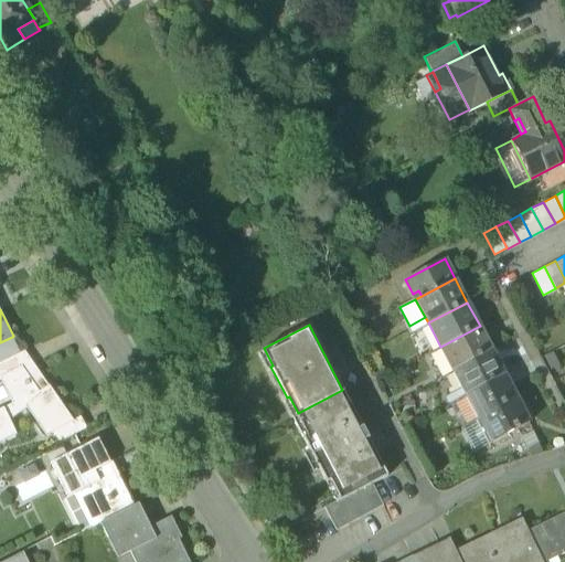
[(440,347),(452,370),(492,349),(480,326),(440,347)]
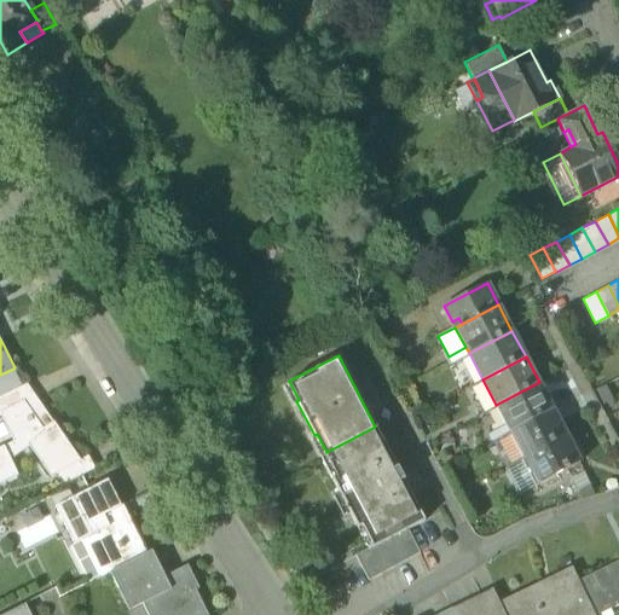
[(22,386),(13,369),(0,375),(0,395),(15,388),(22,386)]
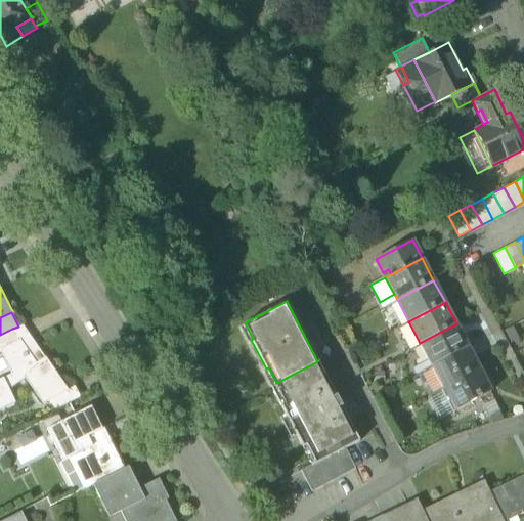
[(420,343),(431,364),(468,346),(456,323),(420,343)]
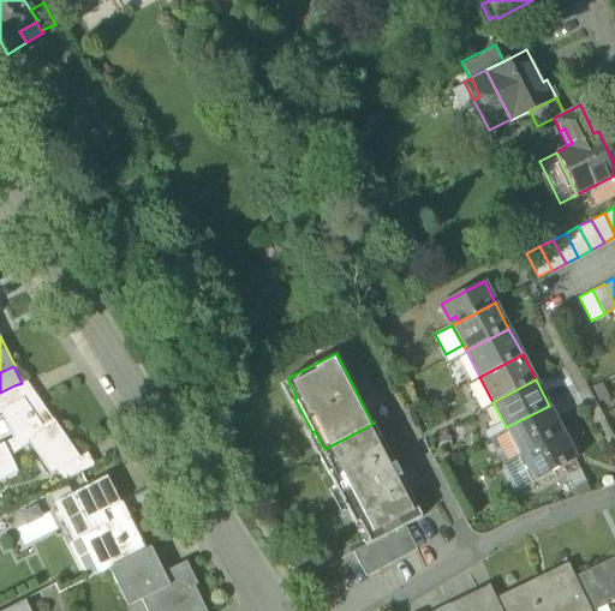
[(0,411),(1,409),(24,399),(15,385),(0,393),(0,411)]
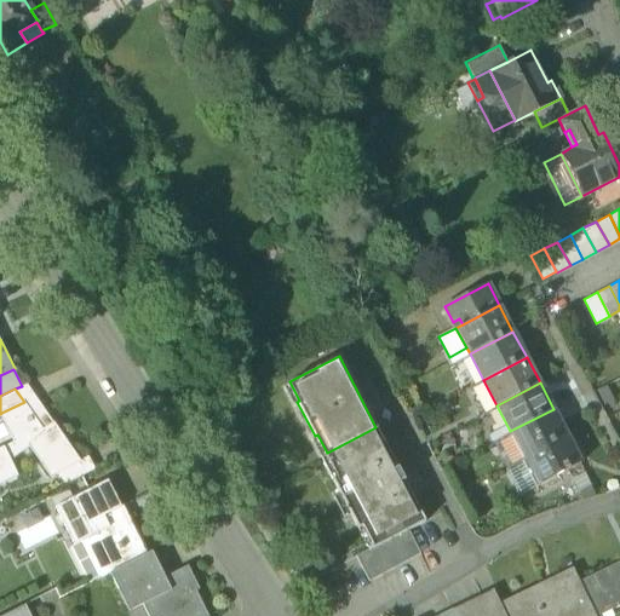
[(0,482),(16,473),(9,458),(29,444),(50,475),(55,472),(79,460),(42,407),(33,415),(24,402),(1,413),(15,441),(0,447),(0,482)]
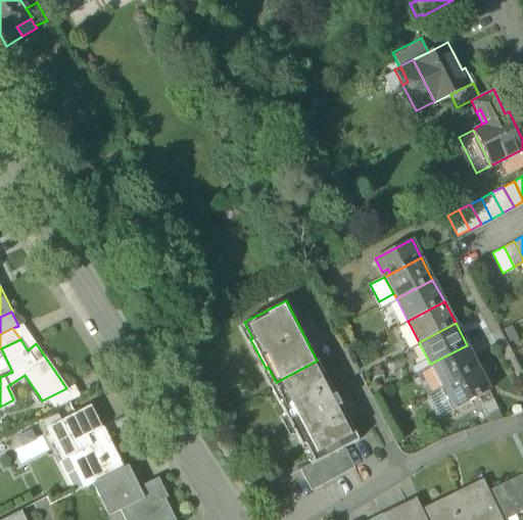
[(430,364),(441,385),(478,367),(467,345),(430,364)]
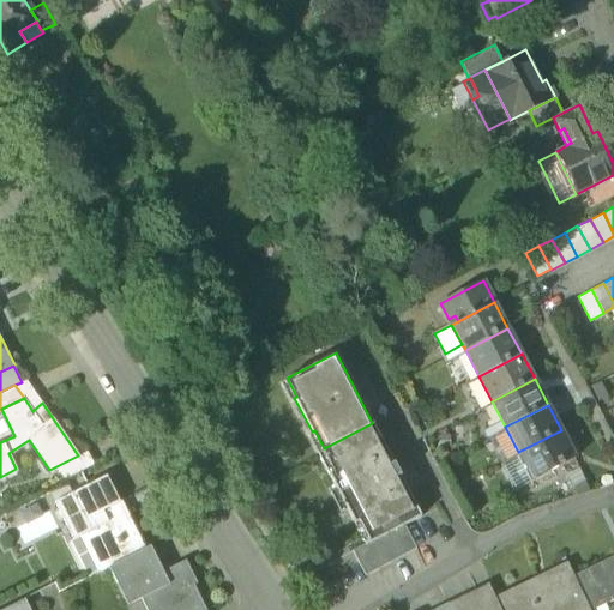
[(420,514),(372,423),(324,448),(335,469),(327,472),(363,542),(365,541),(365,543),(378,536),(403,523),(420,514)]
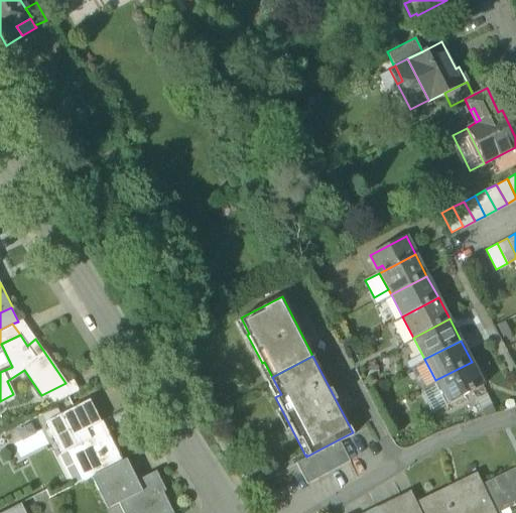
[(411,366),(422,387),(435,380),(424,359),(411,366)]
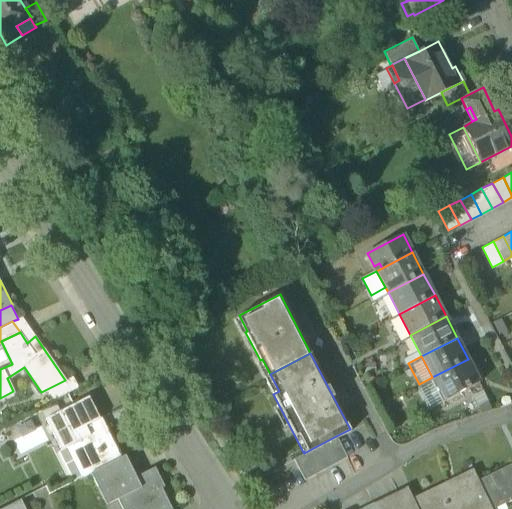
[(480,381),(468,359),(432,377),(444,399),(480,381)]
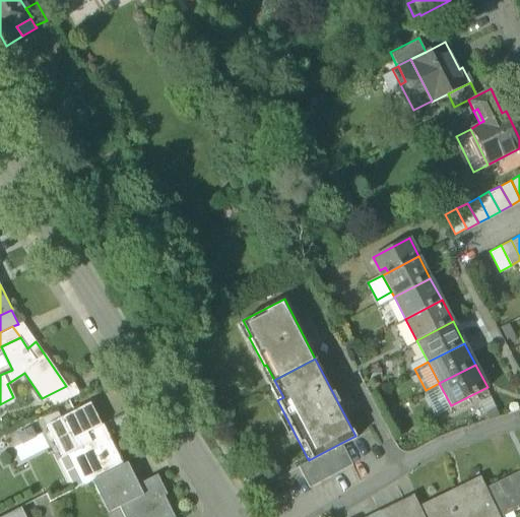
[(73,381),(67,386),(72,396),(79,392),(73,381)]
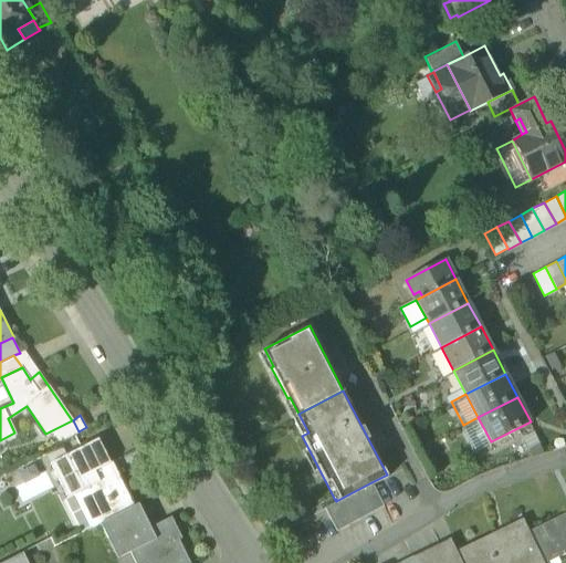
[(463,425),(475,450),(491,441),(478,417),(463,425)]
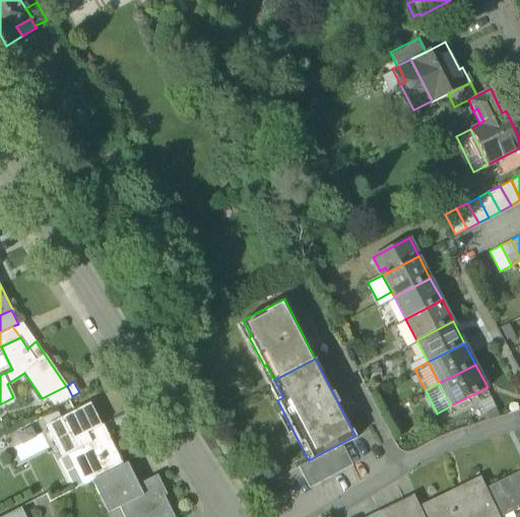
[(46,396),(51,407),(72,396),(67,386),(66,386),(46,396)]
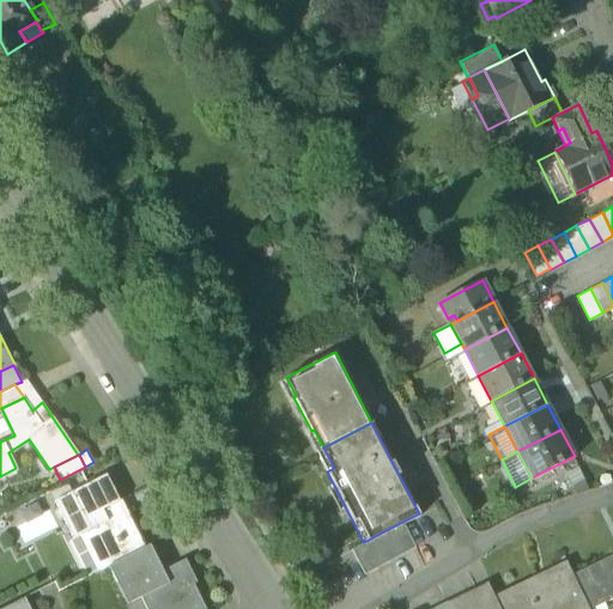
[(566,472),(576,492),(589,488),(578,466),(566,472)]
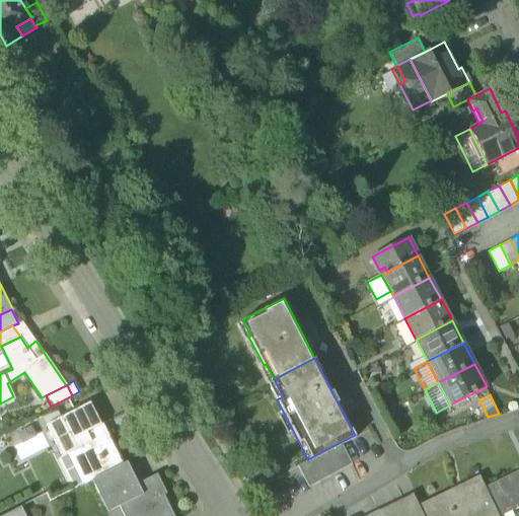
[(75,409),(86,430),(94,426),(100,423),(89,401),(75,409)]
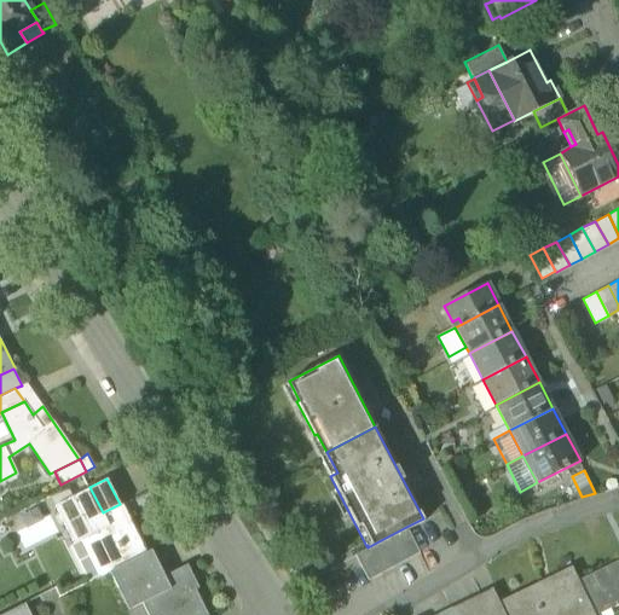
[(55,505),(67,528),(87,517),(88,520),(103,512),(90,487),(55,505)]
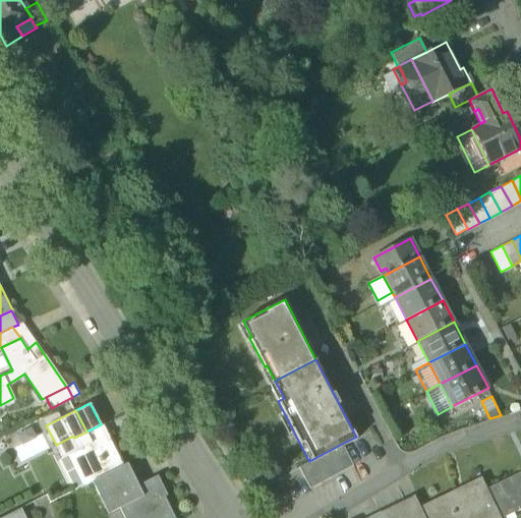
[(102,423),(101,424),(95,427),(99,436),(107,432),(102,423)]
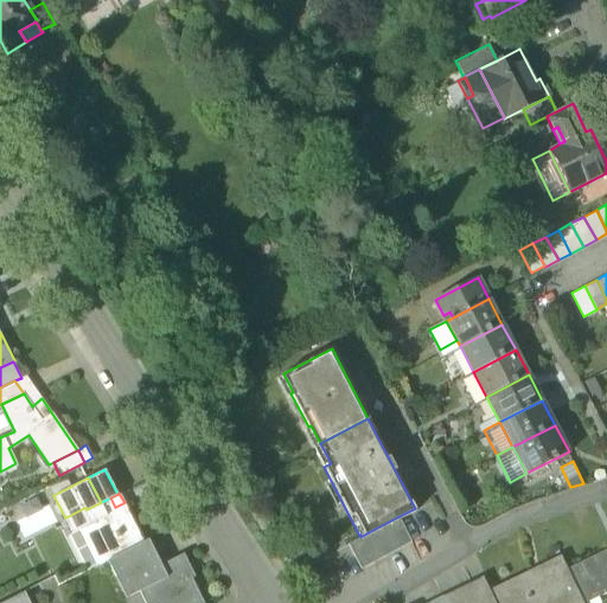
[(115,507),(110,498),(101,502),(87,510),(85,507),(65,518),(72,532),(85,525),(103,562),(108,559),(144,540),(125,502),(115,507)]
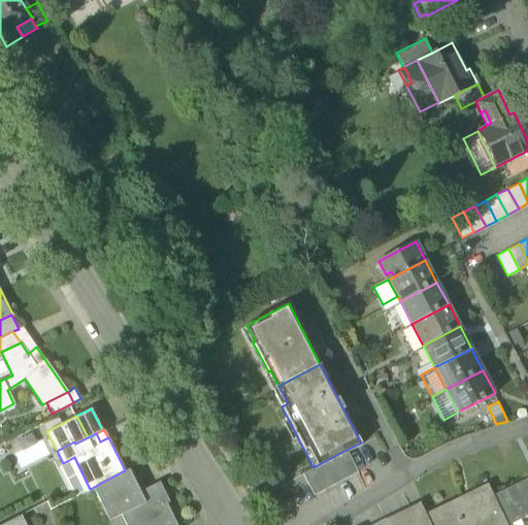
[(347,450),(325,461),(335,482),(357,470),(347,450)]
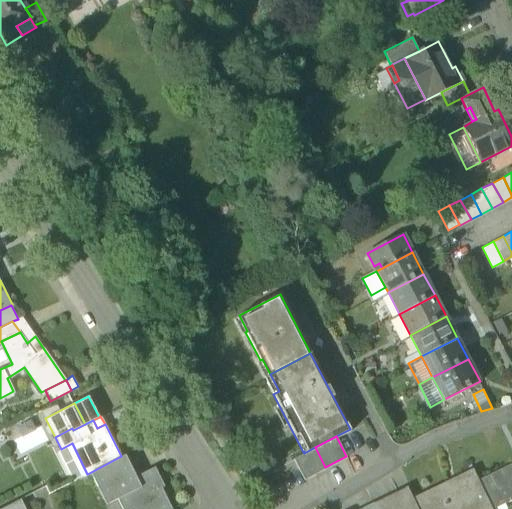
[(76,479),(87,474),(72,443),(61,449),(76,479)]
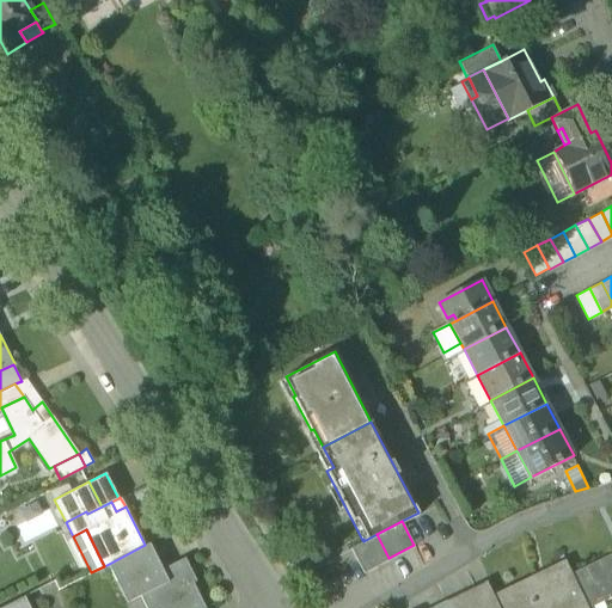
[(363,571),(389,558),(377,534),(363,541),(363,539),(362,540),(350,546),(363,571)]
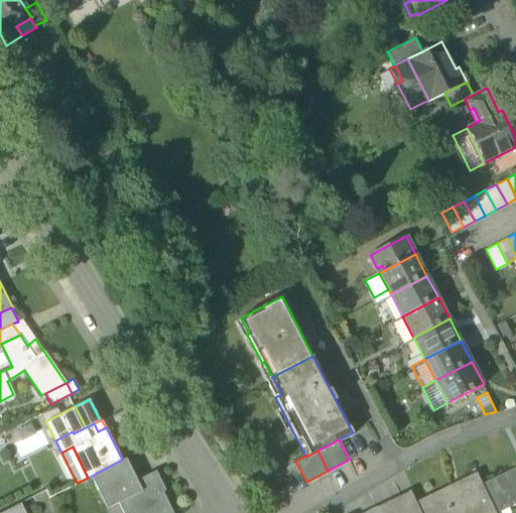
[(108,507),(123,499),(141,490),(136,480),(125,459),(122,460),(92,476),(108,507)]
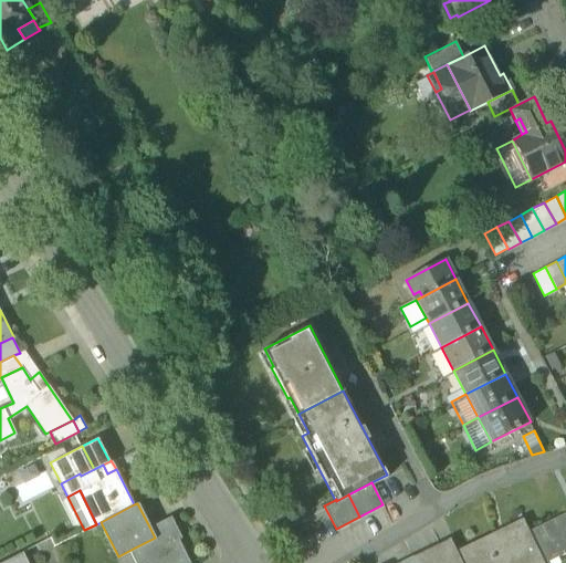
[(565,513),(565,512),(528,530),(540,552),(554,545),(558,554),(565,550),(565,513)]
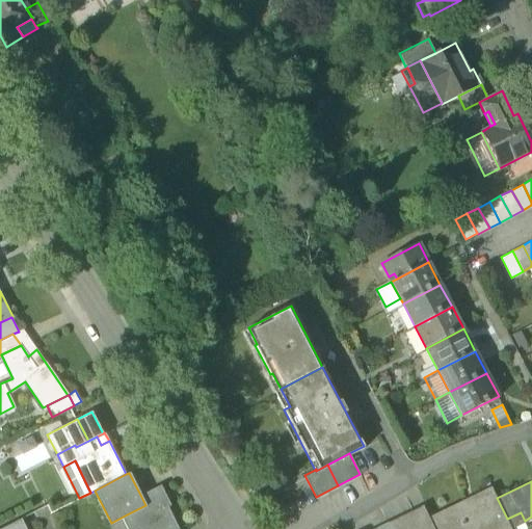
[(486,528),(487,528),(507,520),(507,519),(497,498),(490,485),(474,494),(476,498),(428,520),(429,522),(432,528),(486,528)]
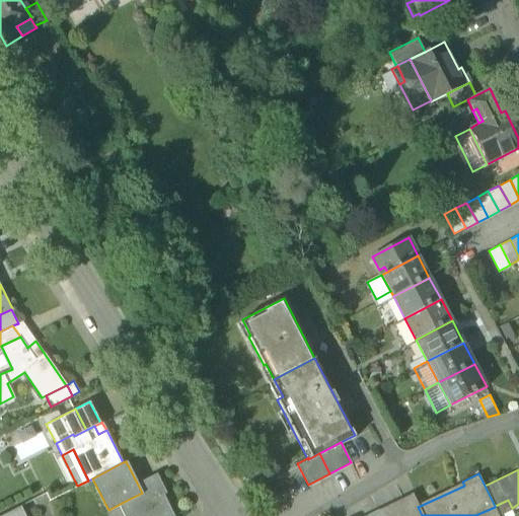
[(152,475),(137,483),(142,493),(124,502),(131,515),(172,515),(174,515),(162,491),(160,492),(152,475)]
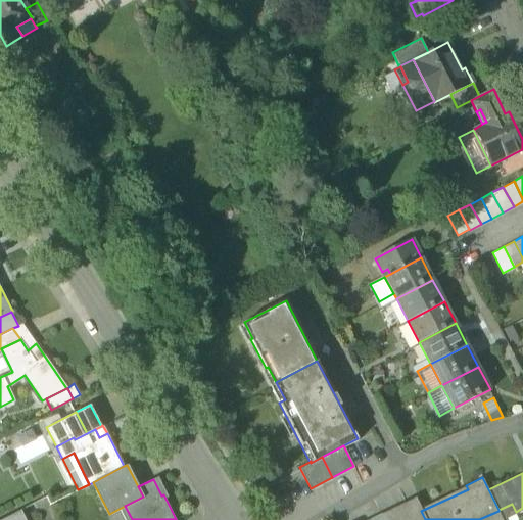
[(407,501),(382,512),(385,519),(415,519),(414,517),(407,501)]
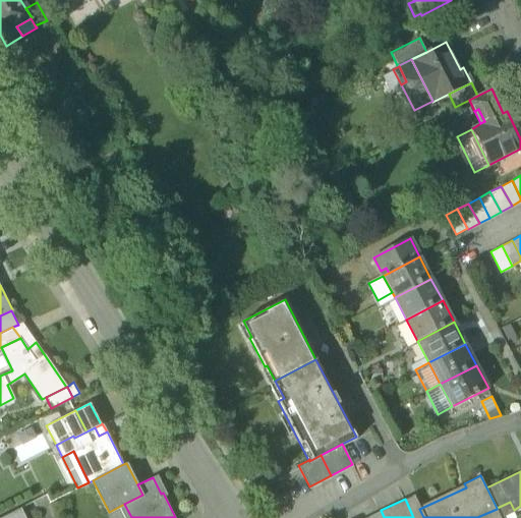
[(497,509),(501,516),(514,510),(510,502),(497,508),(497,509)]
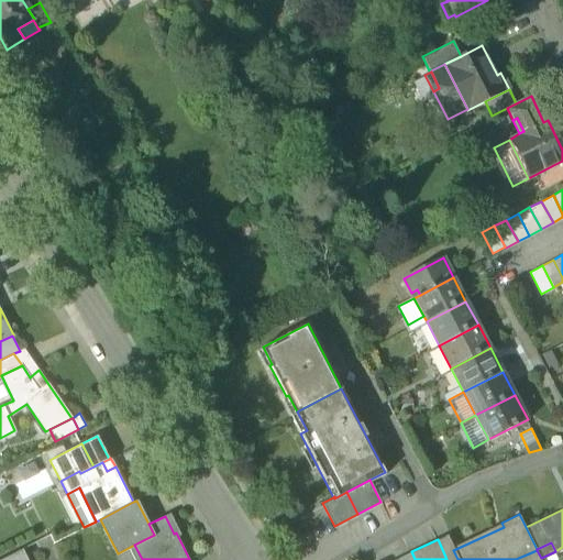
[(0,559),(25,559),(21,550),(0,559)]
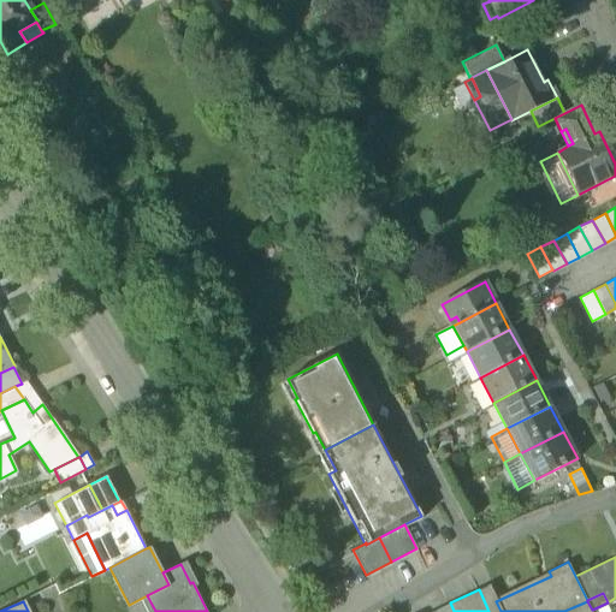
[(587,601),(564,611),(563,611),(592,611),(592,610),(587,601)]
